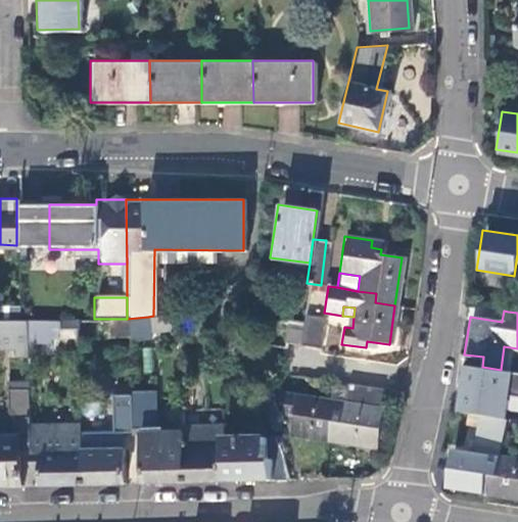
[(177,314),(153,316),(148,317),(148,332),(177,332),(177,314)]
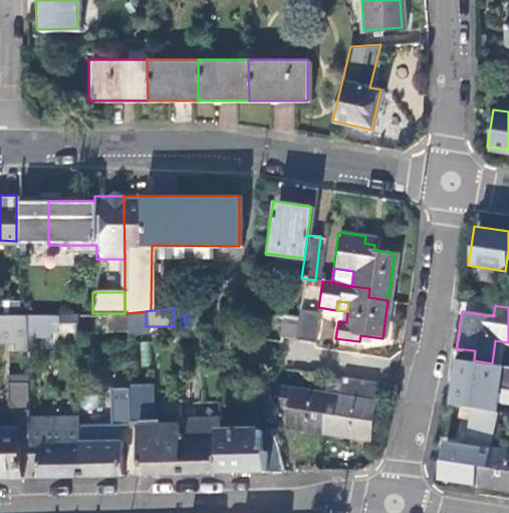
[(316,310),(296,308),(295,314),(292,338),(312,341),(316,310)]
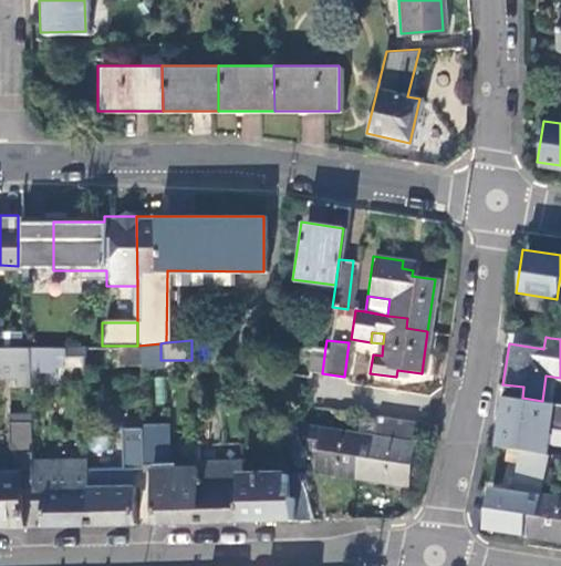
[(26,346),(18,346),(0,345),(0,373),(26,374),(26,370),(26,346)]
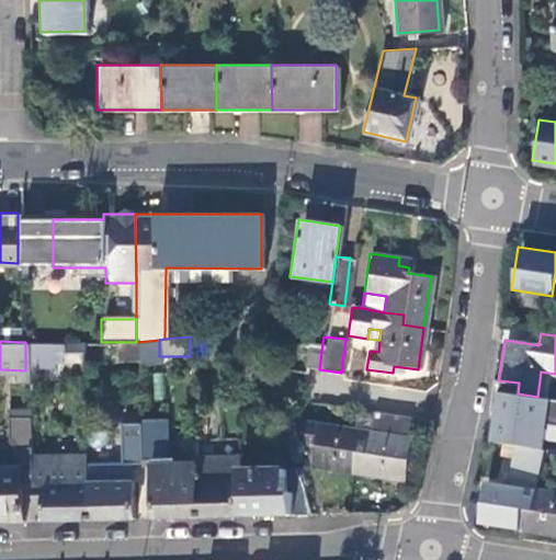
[(58,342),(25,342),(25,366),(49,366),(49,350),(57,350),(58,342)]
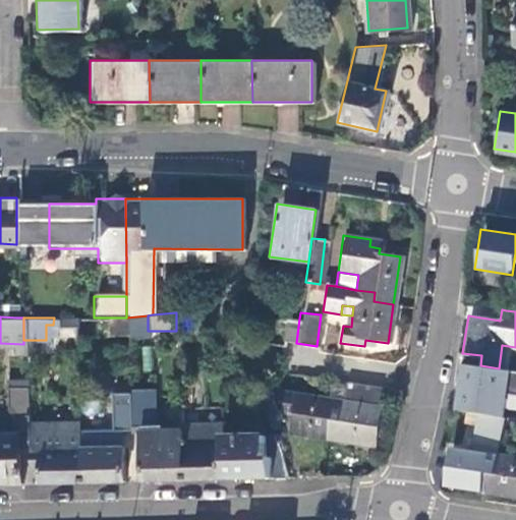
[(126,334),(126,318),(94,318),(94,333),(126,334)]
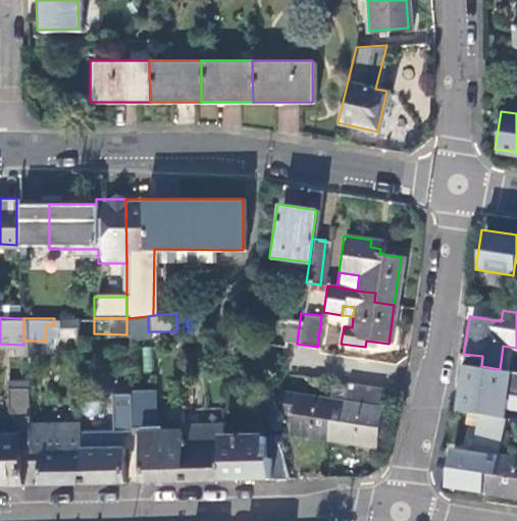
[(297,344),(300,319),(286,318),(281,342),(297,344)]
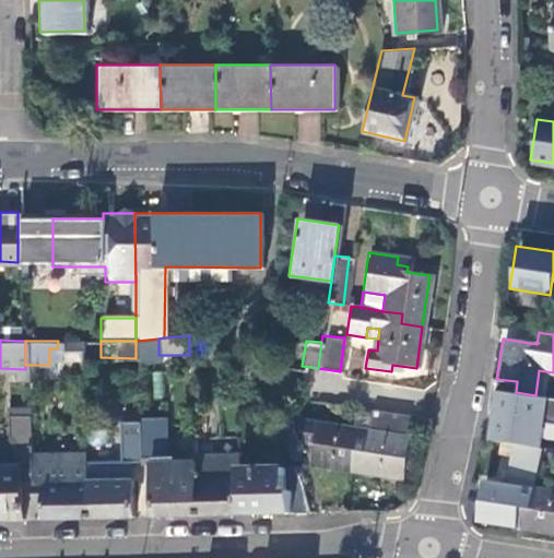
[(529,436),(535,395),(516,392),(517,381),(496,379),(487,429),(529,436)]
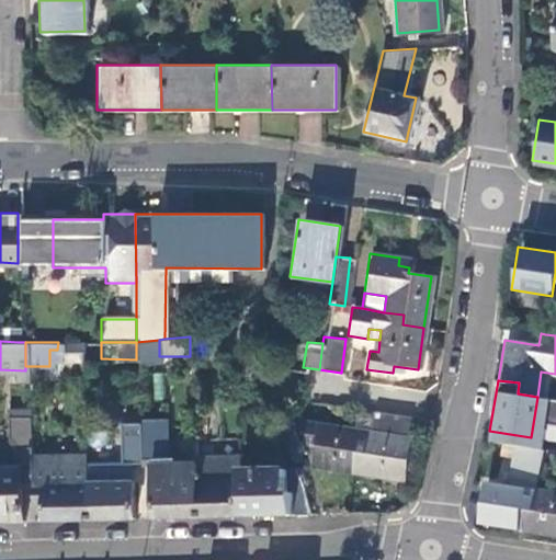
[(408,416),(370,411),(369,429),(365,455),(354,453),(352,473),(399,477),(408,416)]
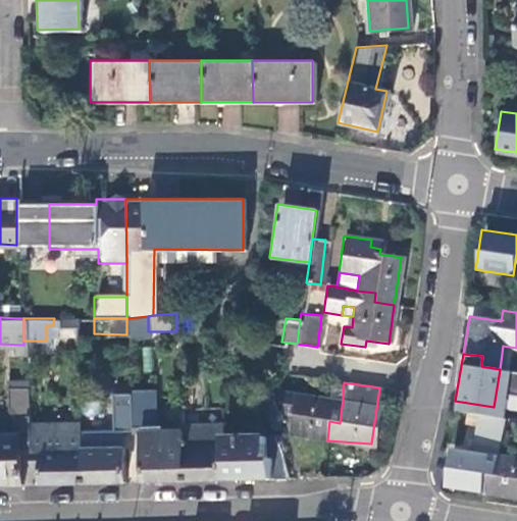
[(0,483),(18,483),(17,441),(27,441),(27,427),(26,386),(12,386),(12,391),(5,391),(6,412),(11,416),(11,420),(0,419),(0,483)]
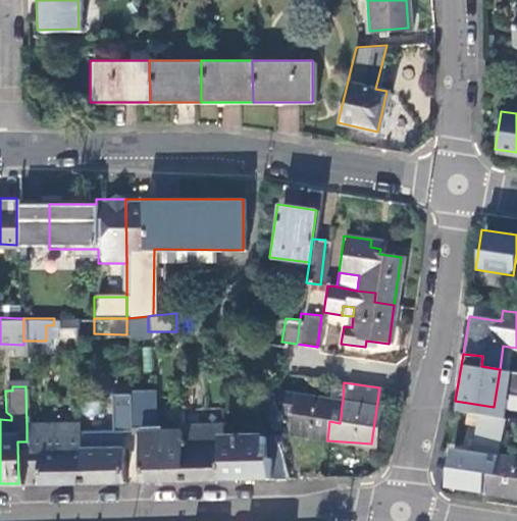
[(148,389),(128,389),(128,407),(130,432),(141,432),(141,429),(148,429),(148,389)]
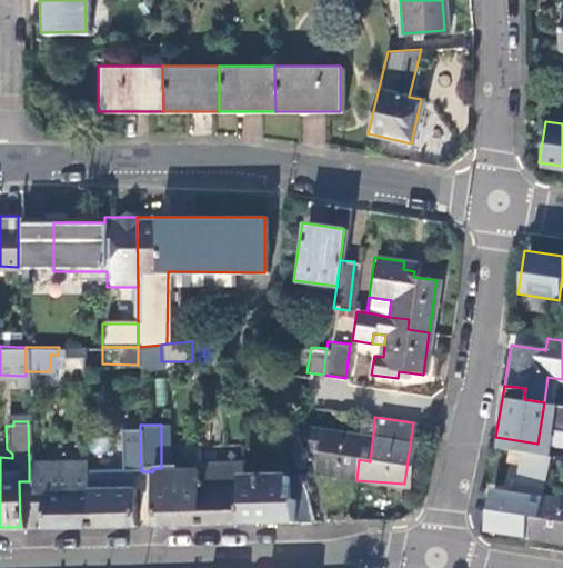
[(293,431),(278,438),(280,441),(290,464),(304,457),(293,431)]
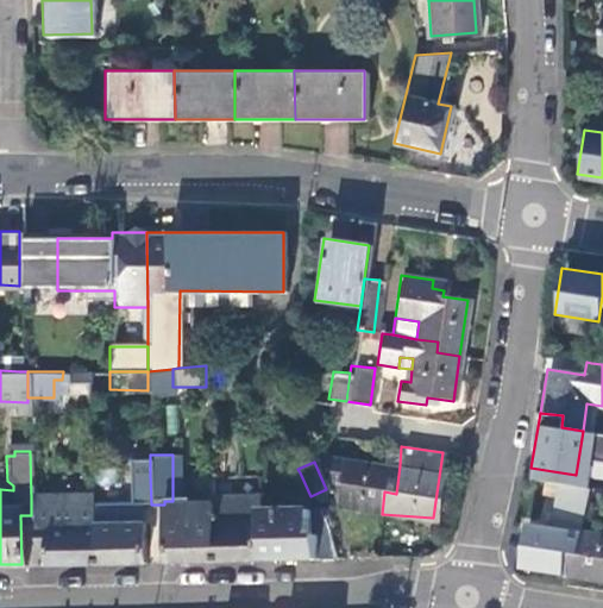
[(134,475),(136,505),(150,505),(151,505),(150,475),(134,475)]
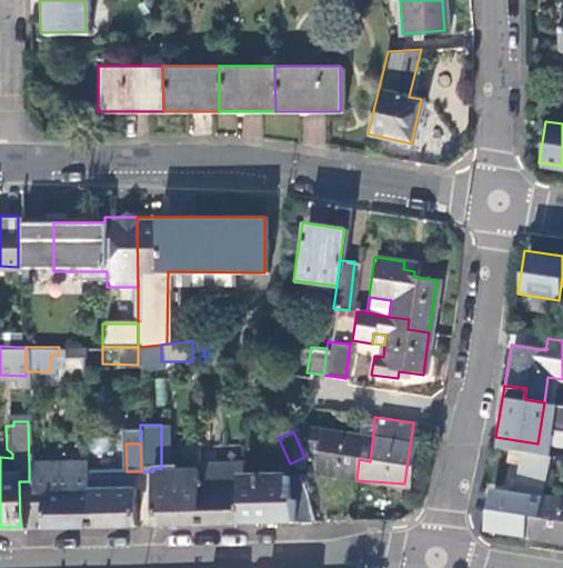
[(549,472),(562,475),(562,474),(562,460),(552,458),(549,472)]
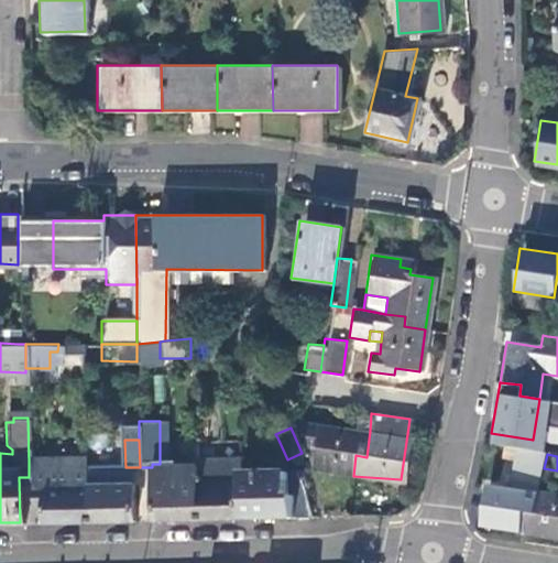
[(239,457),(194,458),(194,463),(196,518),(240,517),(239,480),(239,472),(239,457)]
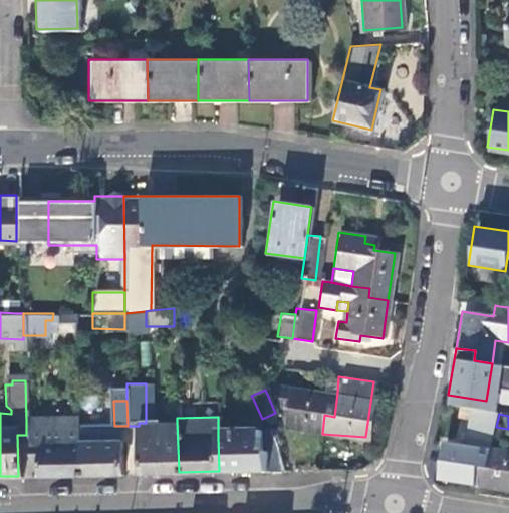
[(98,420),(76,421),(78,475),(118,474),(118,440),(114,427),(114,426),(110,426),(99,426),(98,420)]
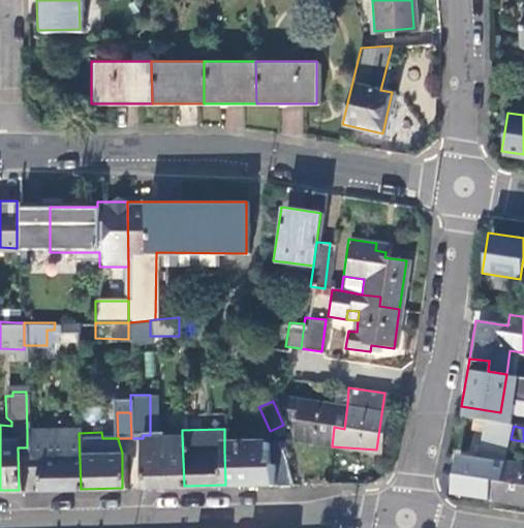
[(81,489),(79,433),(36,433),(27,433),(27,447),(28,483),(37,483),(37,490),(81,489)]
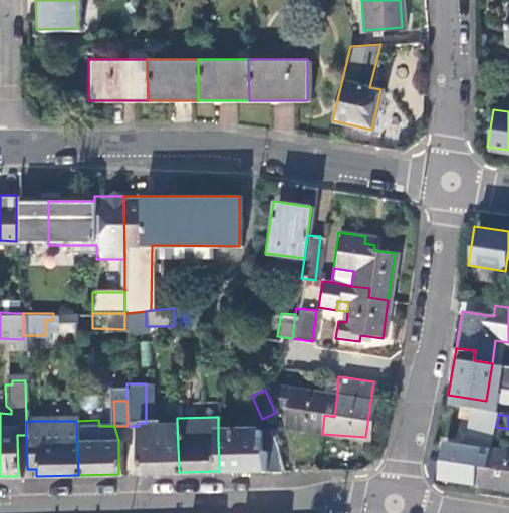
[(179,472),(177,422),(146,423),(139,423),(139,426),(140,440),(136,440),(137,473),(179,472)]
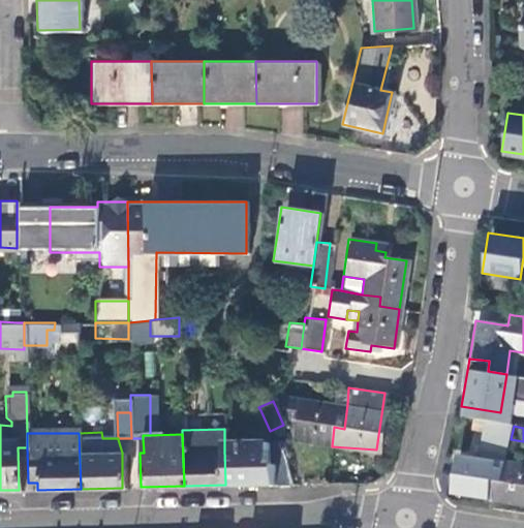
[(281,454),(275,440),(224,442),(224,451),(225,485),(288,484),(281,454)]
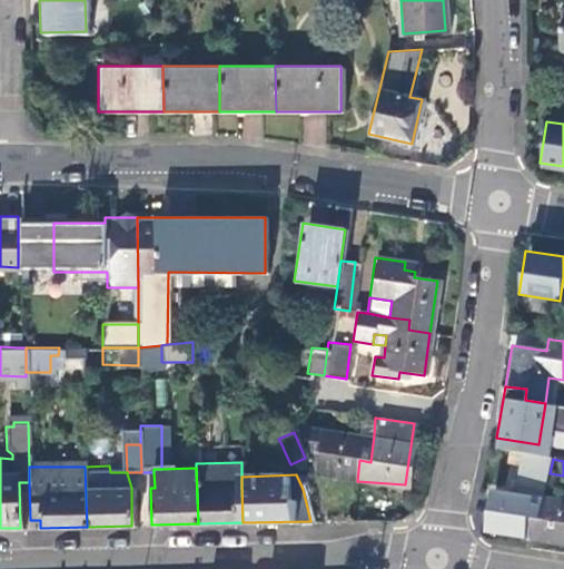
[(536,517),(540,496),(488,489),(482,530),(523,536),(526,516),(536,517)]
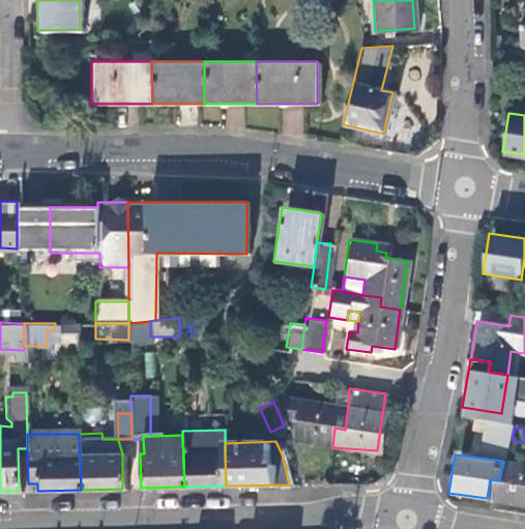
[(524,464),(502,461),(499,480),(490,479),(487,498),(524,503),(524,464)]
